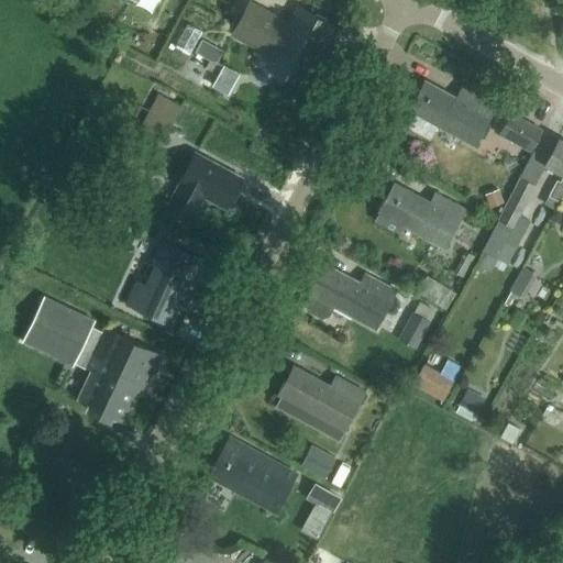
[(290,26),(250,4),(233,33),(274,55),(268,67),(300,85),(332,26),(328,24),(327,21),(318,15),(315,17),(300,9),(290,26)]
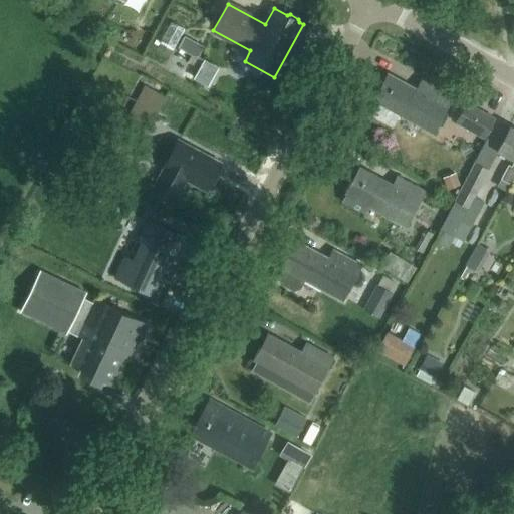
[(179,47),(198,57),(203,47),(185,37),(179,47)]
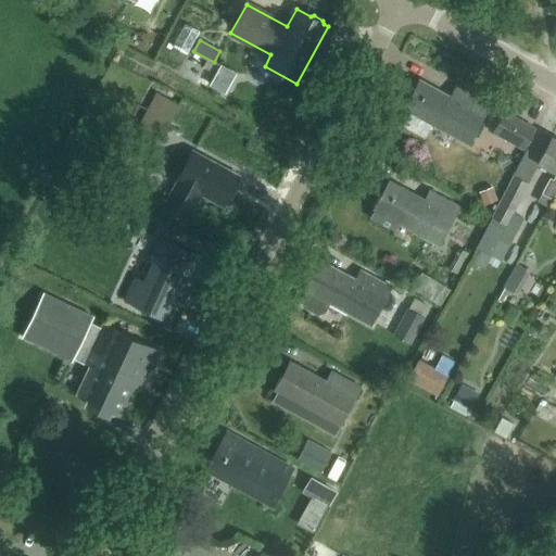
[(450,97),(419,79),(403,109),(405,110),(405,109),(412,113),(405,125),(425,136),(431,124),(469,144),(491,103),(478,96),(456,84),(450,97)]
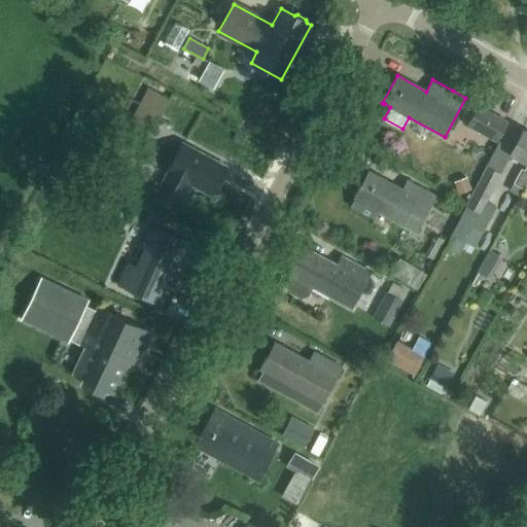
[(151,135),(170,101),(148,88),(130,123),(151,135)]
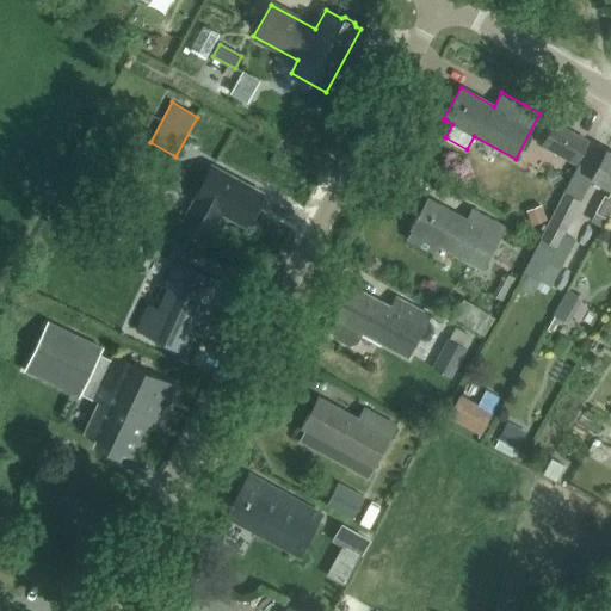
[(575,166),(590,141),(555,122),(541,147),(575,166)]
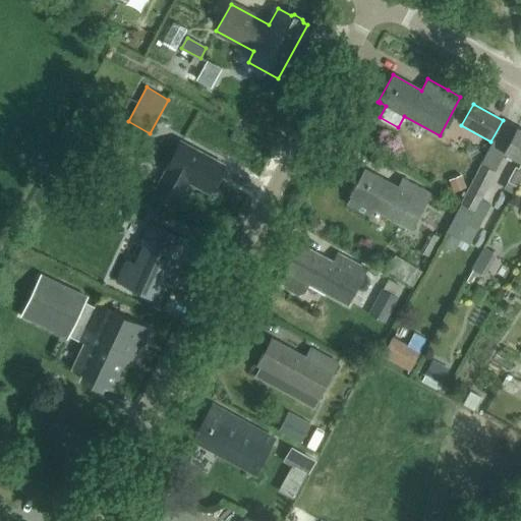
[(520,180),(520,130),(517,128),(504,153),(520,162),(520,163),(518,169),(515,167),(507,181),(517,187),(520,180)]
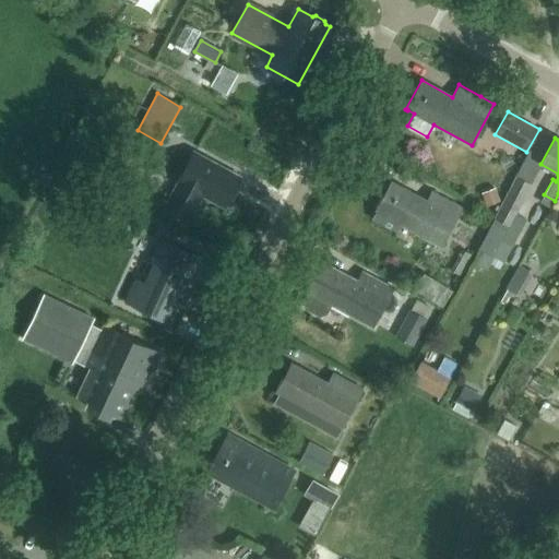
[(224,206),(239,177),(194,153),(169,201),(192,214),(202,194),(224,206)]
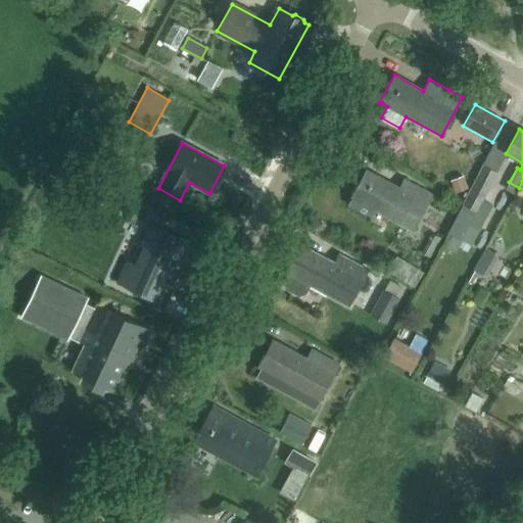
[(483,165),(448,232),(472,245),(492,204),(484,200),(497,173),(483,165)]
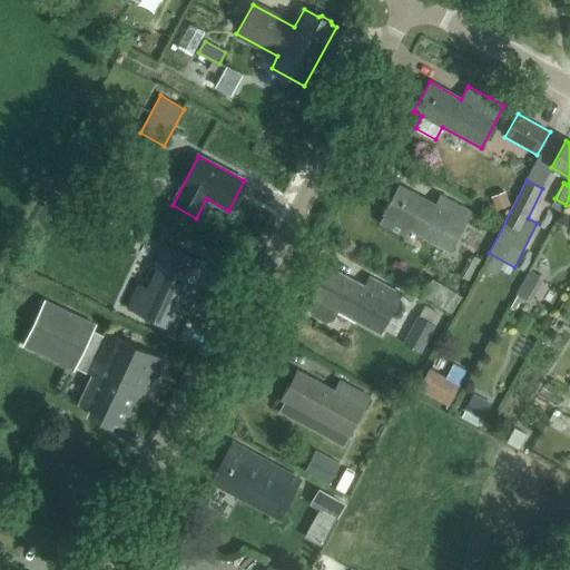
[(434,205),(399,185),(383,215),(384,215),(379,224),(405,238),(410,229),(450,252),(471,213),(440,196),(434,205)]
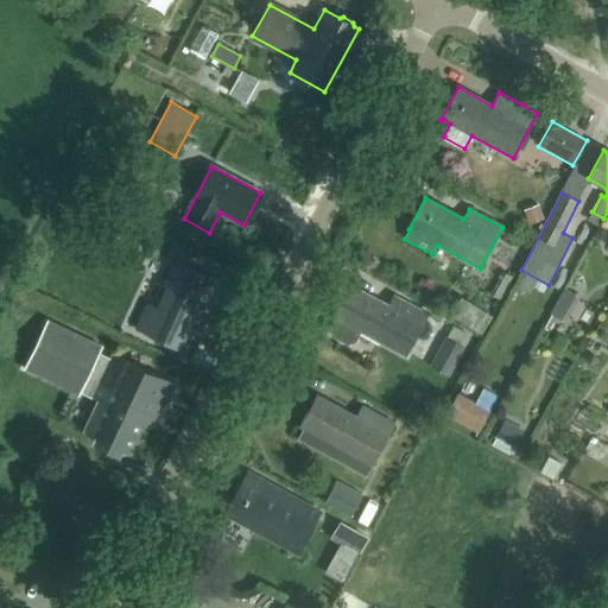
[(524,209),(529,223),(543,219),(538,204),(524,209)]
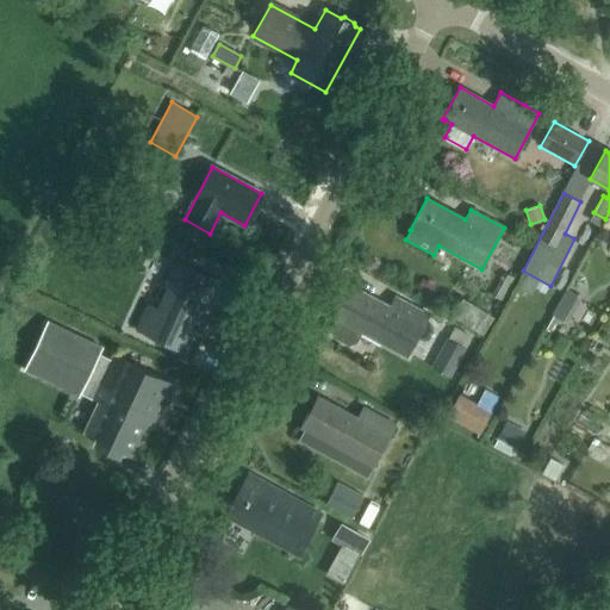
[(178,278),(185,265),(159,250),(143,279),(149,282),(134,311),(182,337),(206,293),(178,278)]
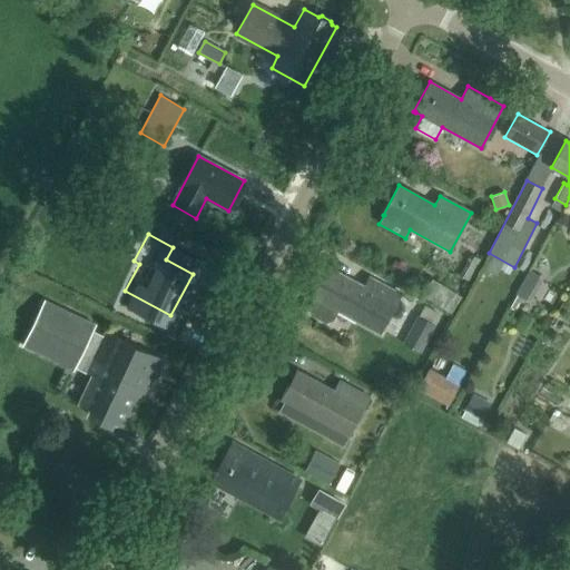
[(471,254),(460,276),(470,282),(481,259),(471,254)]
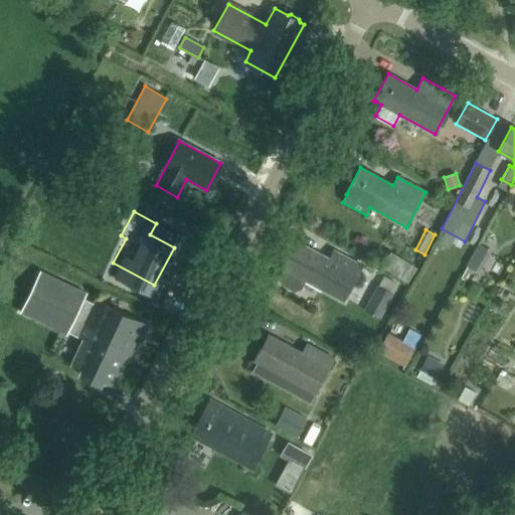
[(330,260),(297,241),(283,269),(284,269),(285,269),(280,278),(282,285),(294,292),(301,290),(306,281),(343,301),(362,266),(334,250),(330,260)]
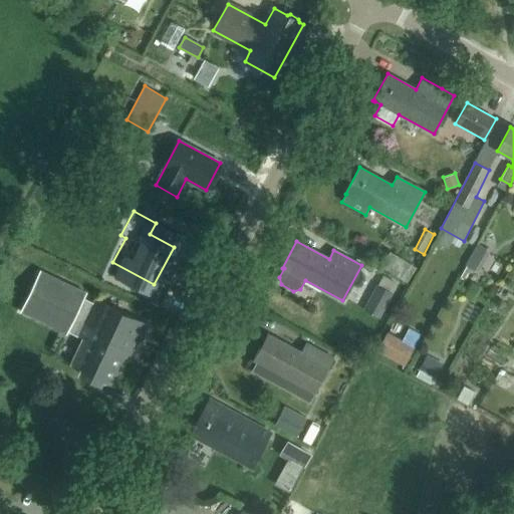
[(389,251),(379,266),(408,282),(417,268),(389,251)]
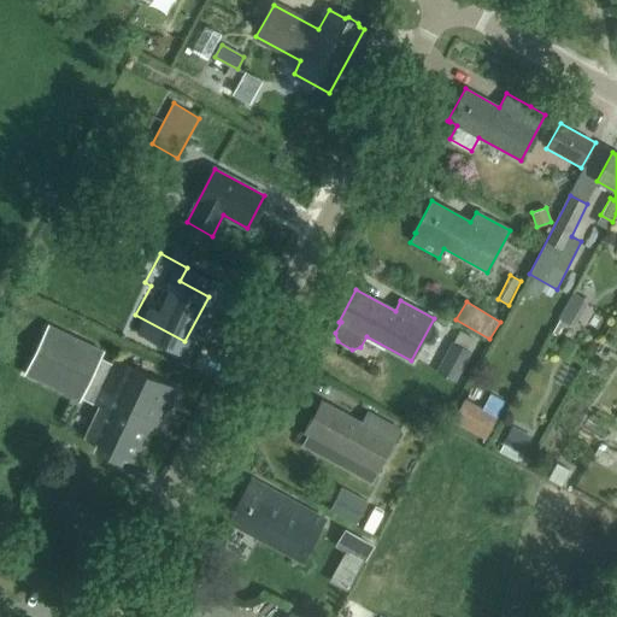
[(112,365),(100,359),(103,353),(48,327),(25,374),(80,400),(81,398),(100,406),(86,436),(101,445),(99,451),(118,460),(121,456),(136,463),(158,417),(164,419),(178,391),(115,359),(112,365)]
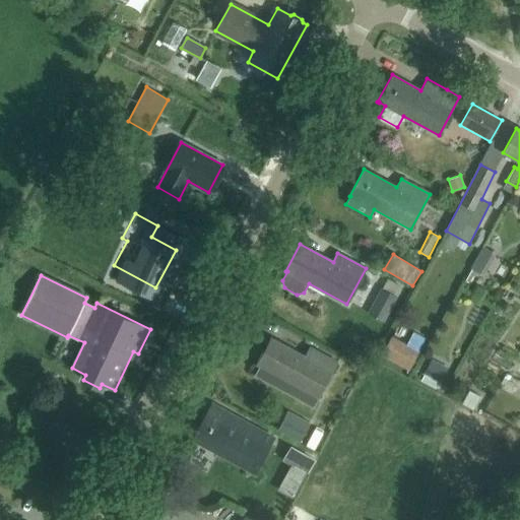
[(383,323),(397,298),(382,289),(368,315),(383,323)]
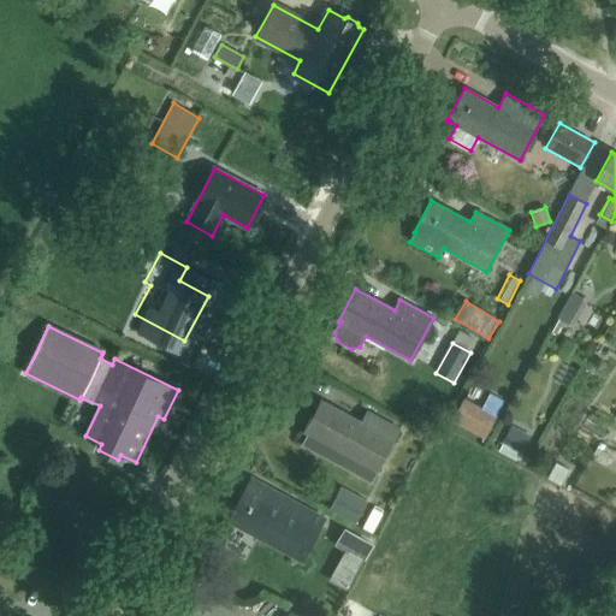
[(451,421),(484,440),(497,418),(463,398),(451,421)]
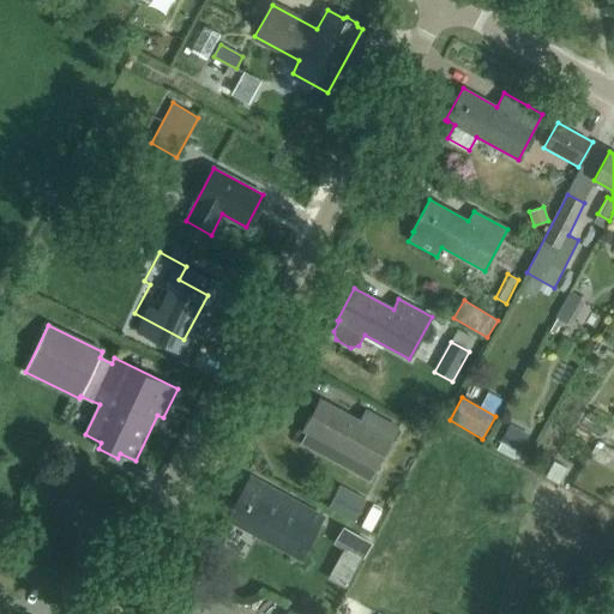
[(375,470),(398,428),(365,410),(360,421),(320,399),(304,431),(305,432),(307,433),(302,443),(336,461),(341,451),(375,470)]
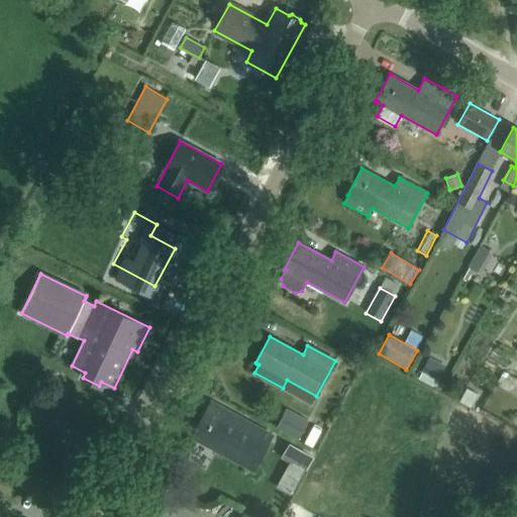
[(428,358),(421,372),(437,381),(444,368),(428,358)]
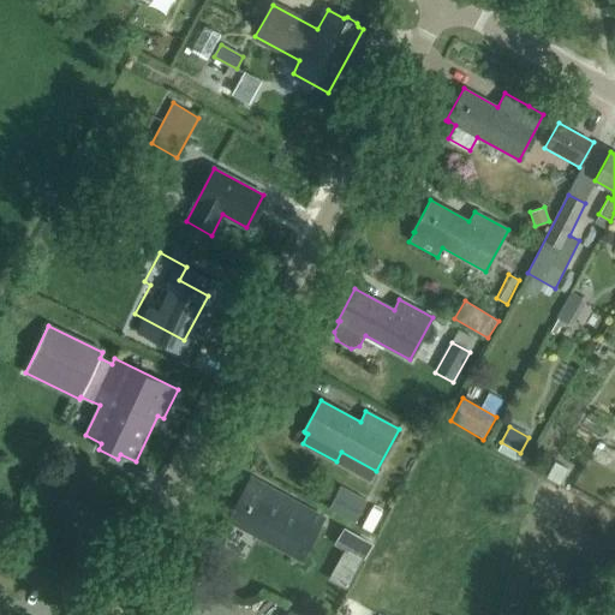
[(569,470),(554,461),(545,478),(560,485),(569,470)]
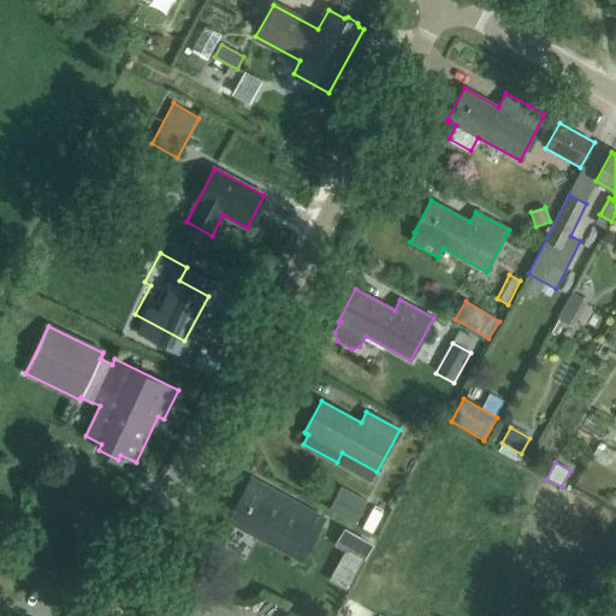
[(324,519),(261,484),(255,495),(246,489),(229,521),(301,561),(324,519)]
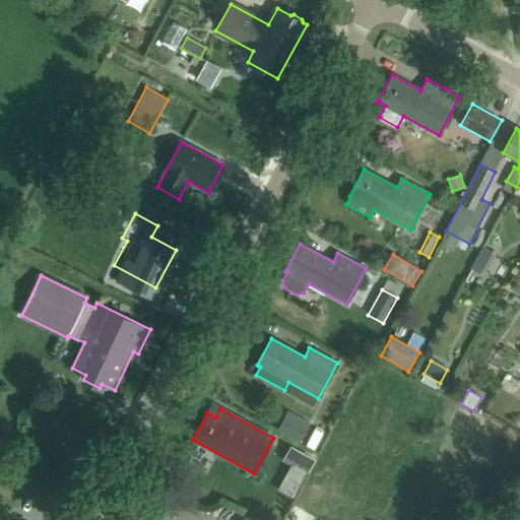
[(306,430),(284,418),(278,431),(300,442),(306,430)]
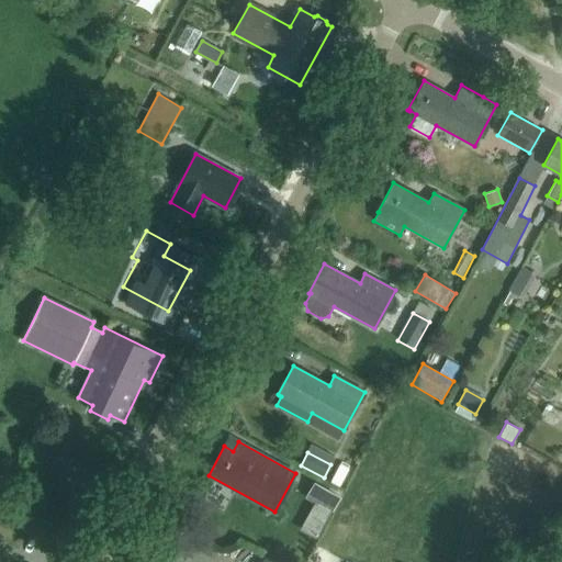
[(351,483),(359,463),(347,458),(339,478),(351,483)]
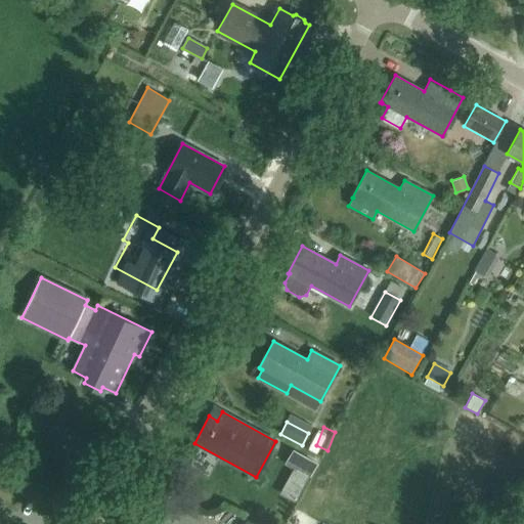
[(314,471),(322,457),(304,446),(296,460),(314,471)]
